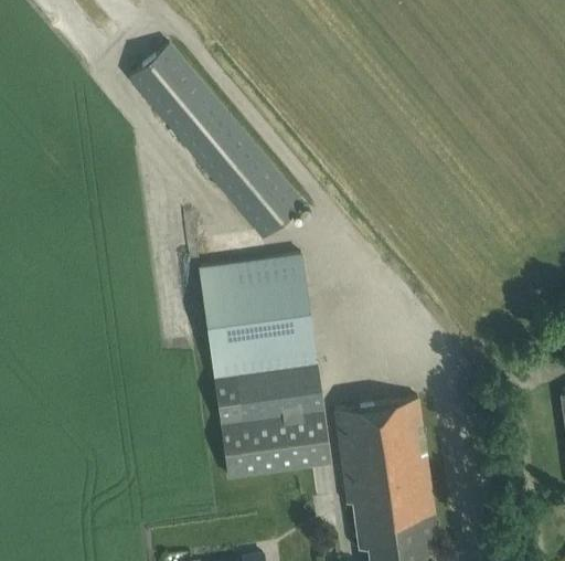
[(129,78),(262,239),(302,204),(169,45),(129,78)]
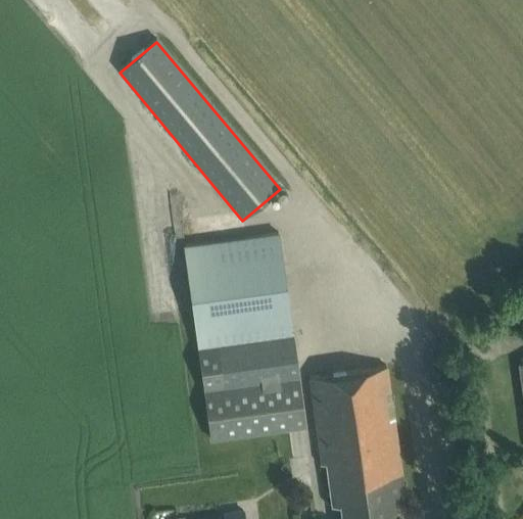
[(278,236),(184,249),(210,442),(304,430),(278,236)]
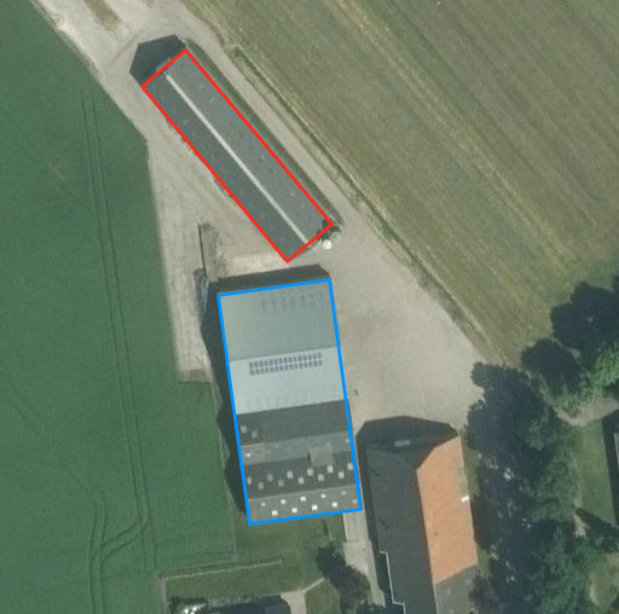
[(464,613),(464,608),(481,606),(458,439),(365,451),(380,552),(386,552),(393,601),(403,600),(404,613),(464,613)]
